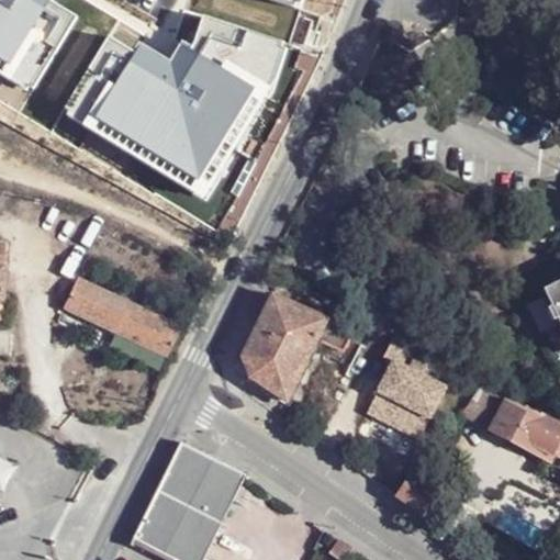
[(0,41),(52,66),(75,19),(36,0),(0,0),(0,41)]
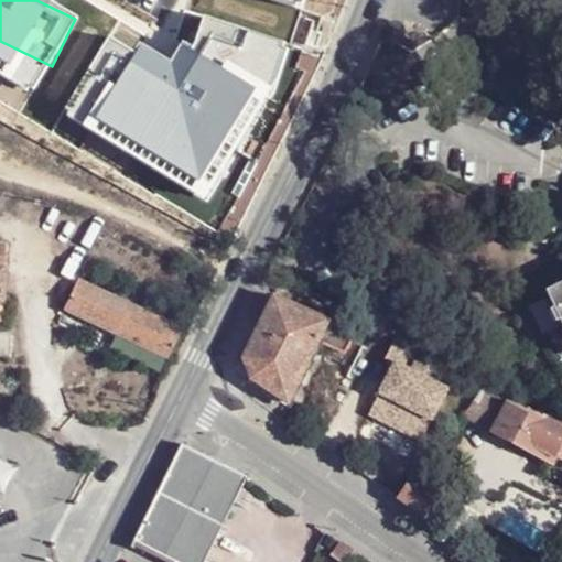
[(22,128),(184,208),(237,101),(214,90),(183,75),(75,19),(52,66),(22,128)]
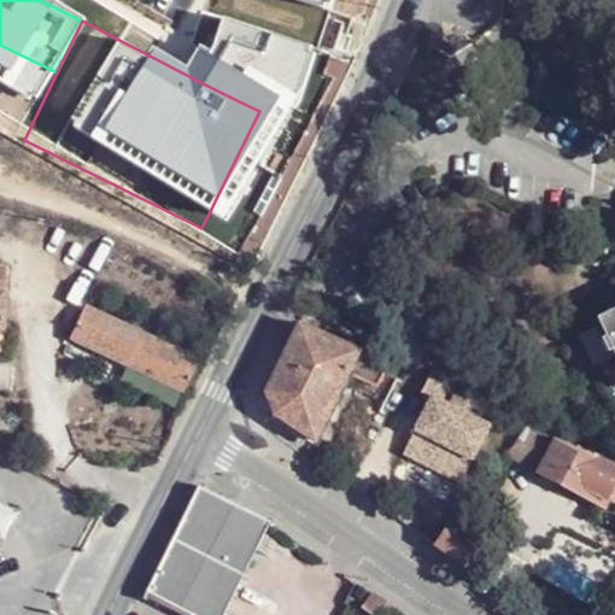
[(0,126),(6,129),(24,140),(57,72),(0,45),(0,126)]
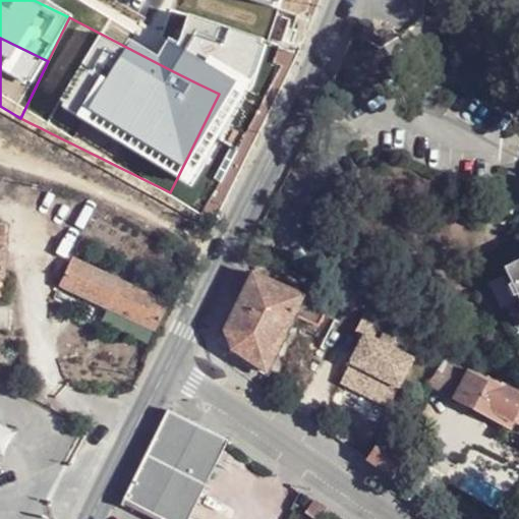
[(169,69),(197,83),(205,67),(192,62),(182,58),(178,58),(174,62),(171,64),(169,69)]
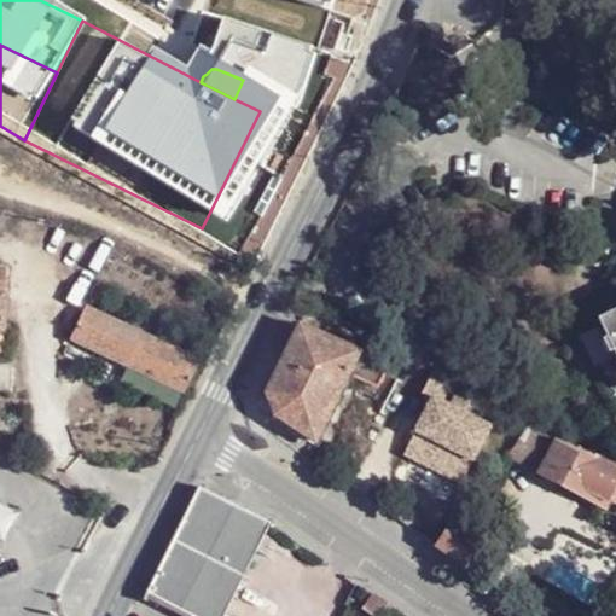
[(234,99),(260,111),(269,93),(243,80),(234,99)]
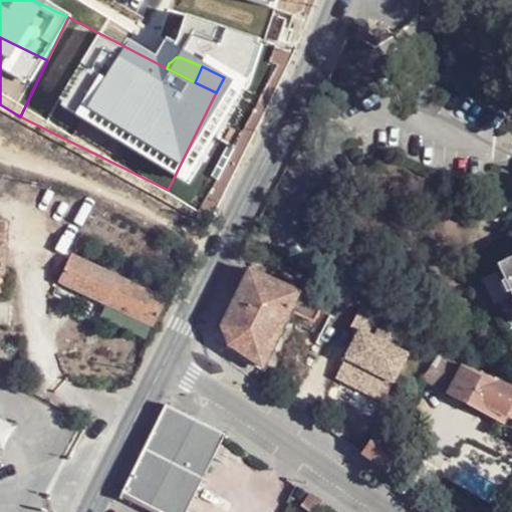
[(216,92),(168,190),(210,211),(265,97),(224,77),(216,92)]
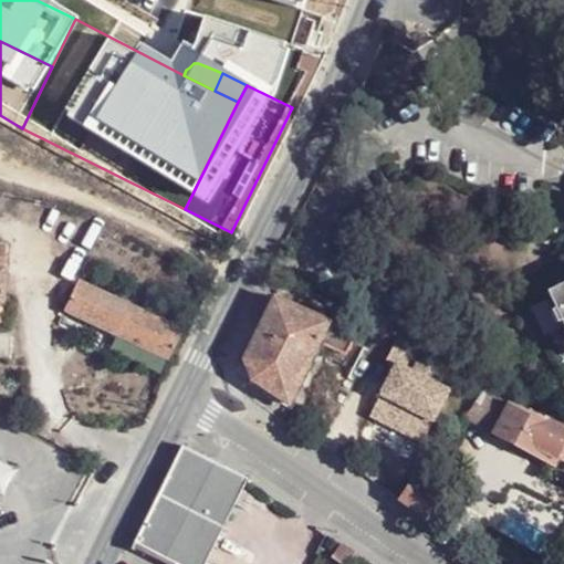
[(64,307),(165,359),(180,330),(77,279),(64,307)]
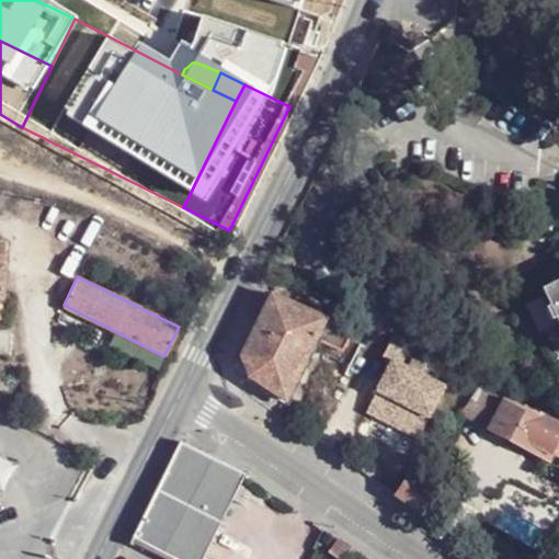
[(558,278),(539,289),(558,327),(558,278)]
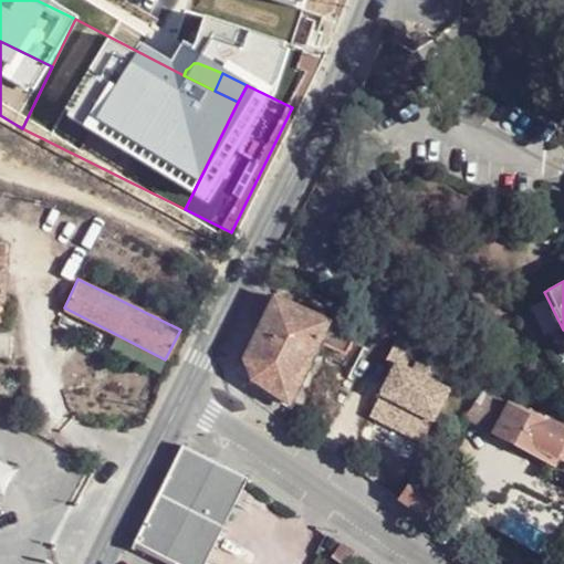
[(344,354),(356,329),(330,316),(327,321),(273,294),(242,356),(247,377),(289,404),(319,342),(344,354)]
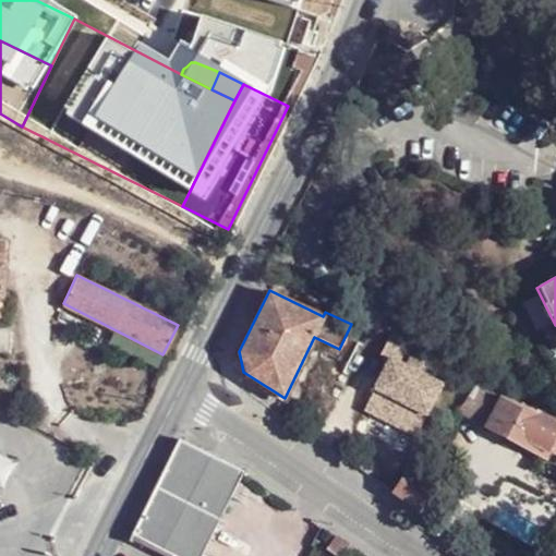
[(422,420),(445,366),(390,341),(366,395),(422,420)]
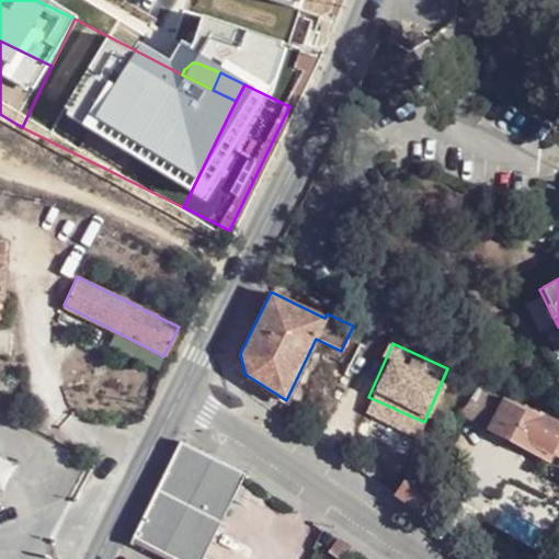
[(558,419),(476,380),(455,415),(548,459),(558,435),(558,419)]
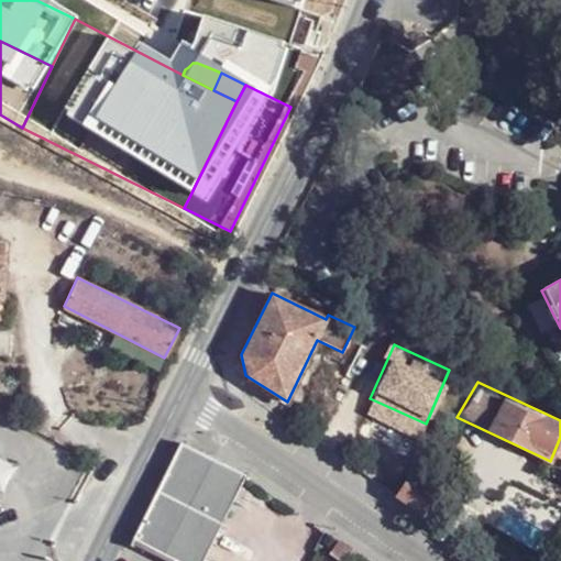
[(180,441),(132,539),(165,556),(175,560),(200,560),(244,476),(245,474),(180,441)]
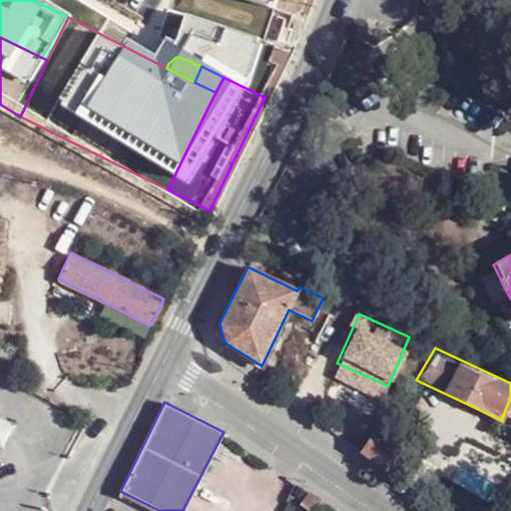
[(0,446),(1,447),(12,425),(0,418),(0,446)]
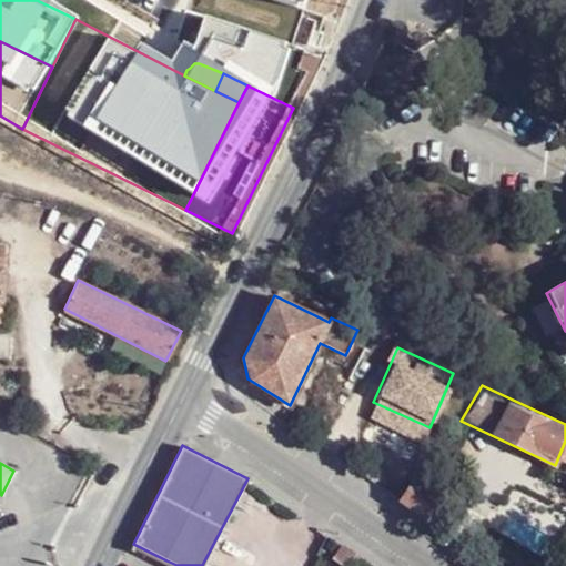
[(397,499),(432,524),(445,503),(413,479),(397,499)]
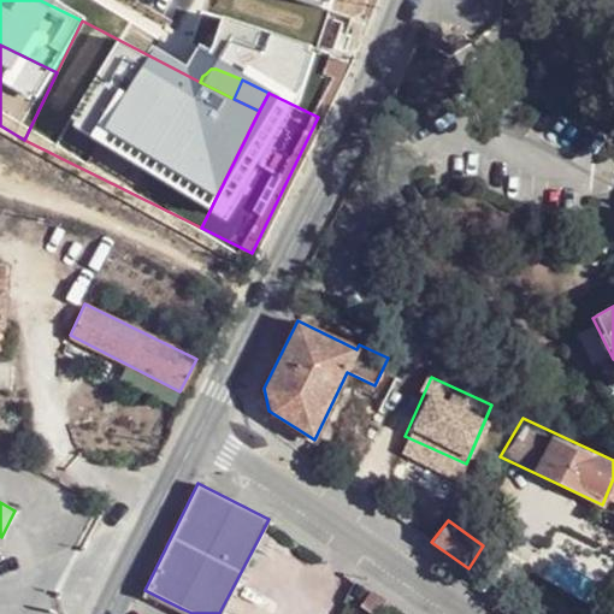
[(373,613),(379,613),(385,601),(369,590),(360,608),(373,613)]
